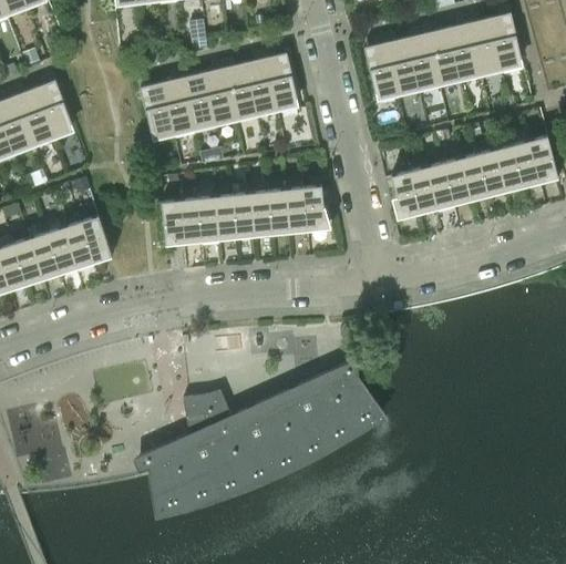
[(26,4),(23,0),(0,0),(6,11),(26,4)]
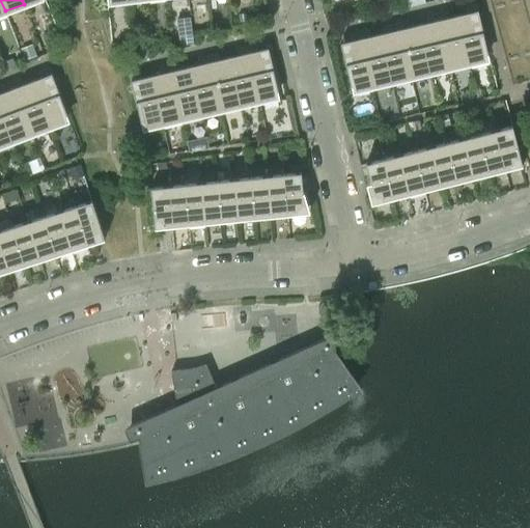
[(466,8),(468,16),(458,18),(469,62),(490,57),(477,6),(466,8)]
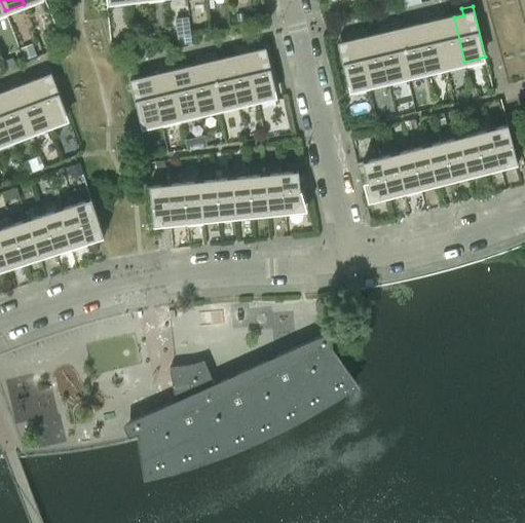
[(454,17),(445,21),(443,13),(433,15),(445,67),(464,62),(454,17)]
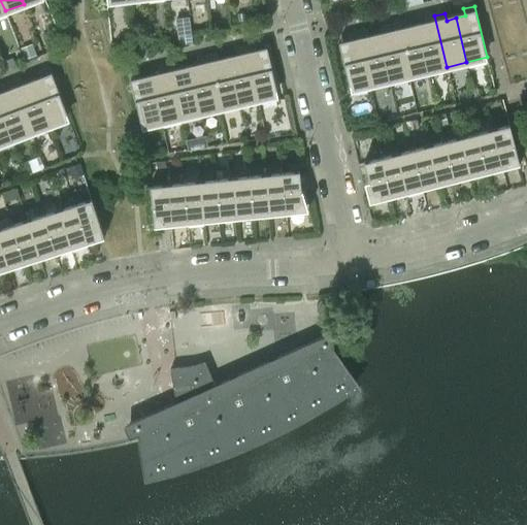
[(447,67),(434,15),(425,18),(426,25),(417,27),(428,71),(447,67)]
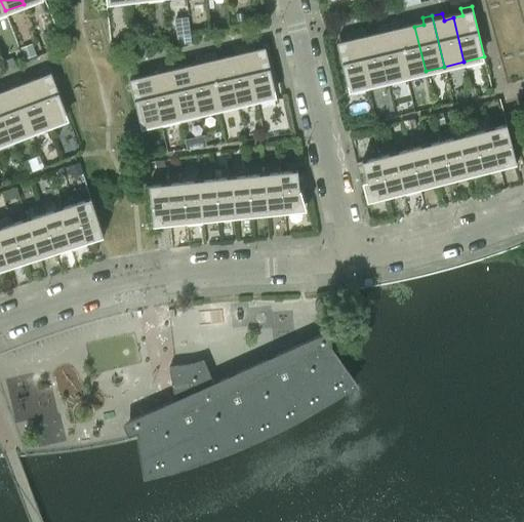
[(189,21),(175,23),(177,35),(177,38),(191,37),(191,34),(189,21)]
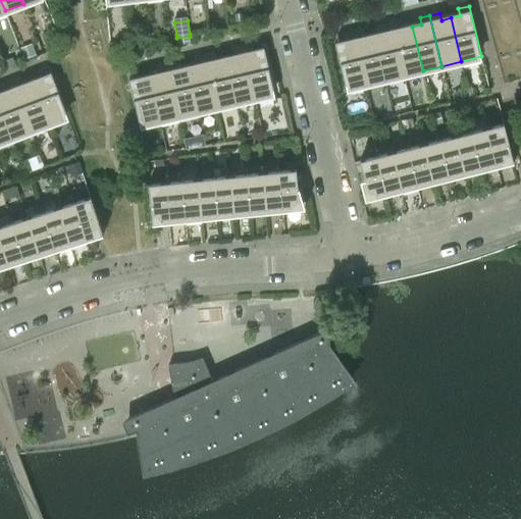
[(412,27),(404,29),(402,22),(392,24),(404,74),(423,70),(412,27)]
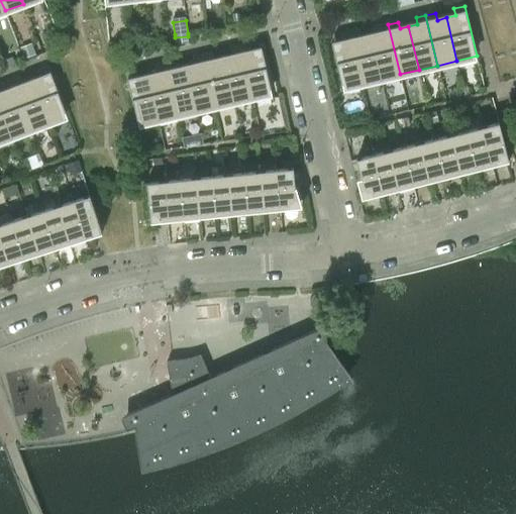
[(379,26),(380,33),(371,35),(381,79),(400,74),(388,24),(379,26)]
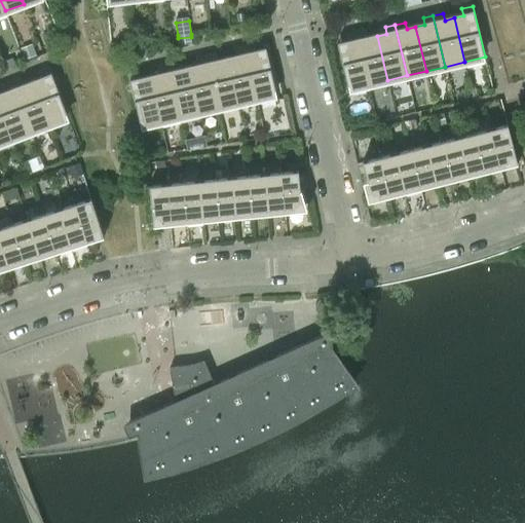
[(377,36),(368,38),(367,32),(357,34),(369,84),(387,80),(377,36)]
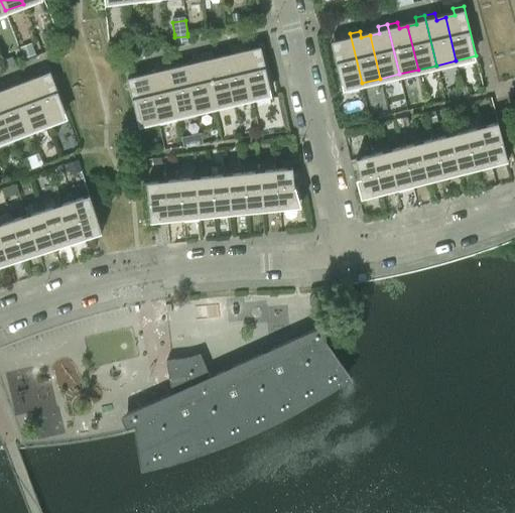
[(53,33),(43,38),(46,46),(56,42),(53,33)]
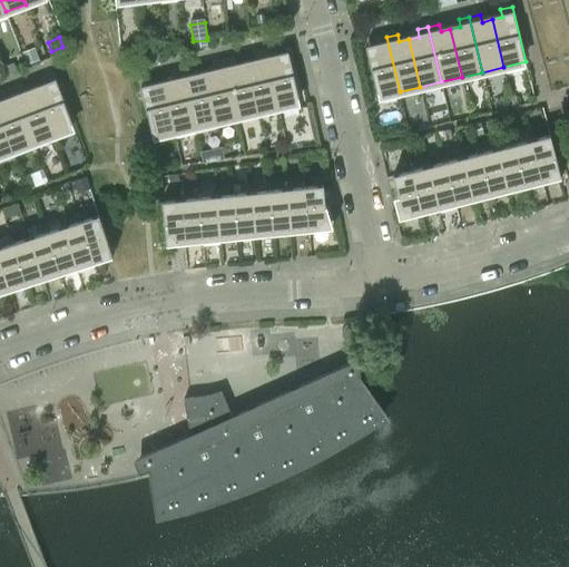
[(366,49),(368,55),(378,97),(400,91),(386,37),(375,39),(378,47),(366,49)]
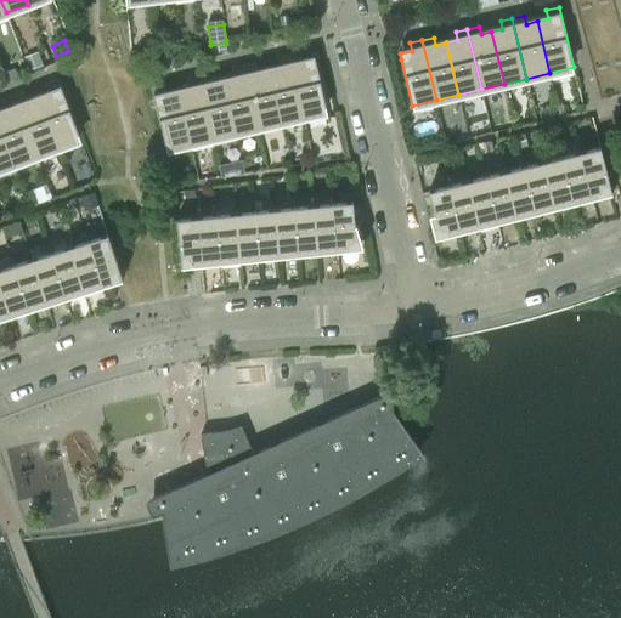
[(315,60),(303,62),(301,54),(289,57),(304,117),(327,111),(315,60)]
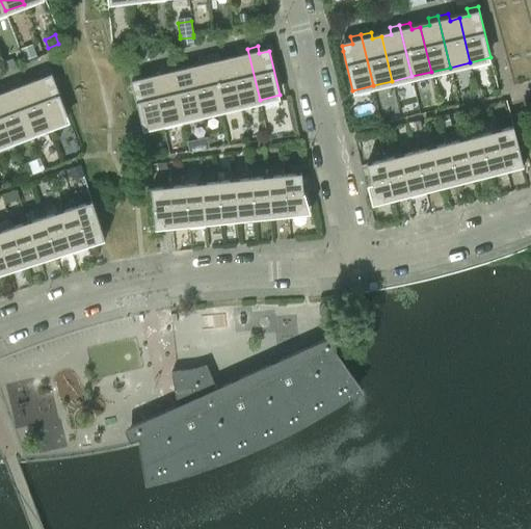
[(237,51),(239,58),(230,60),(240,105),(260,100),(247,49),(237,51)]
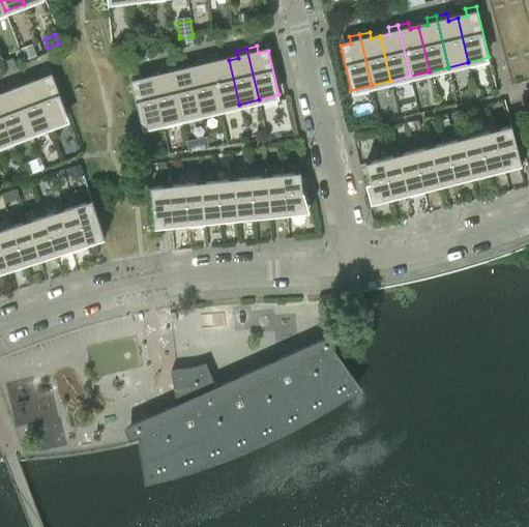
[(229,60),(219,62),(217,55),(208,58),(219,109),(239,105),(229,60)]
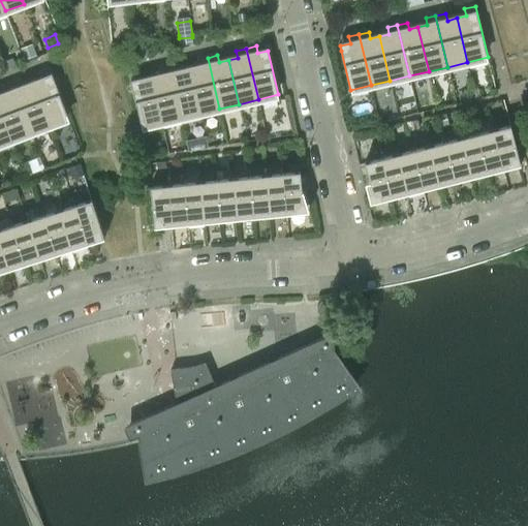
[(197,60),(199,67),(190,69),(200,113),(219,109),(208,58),(197,60)]
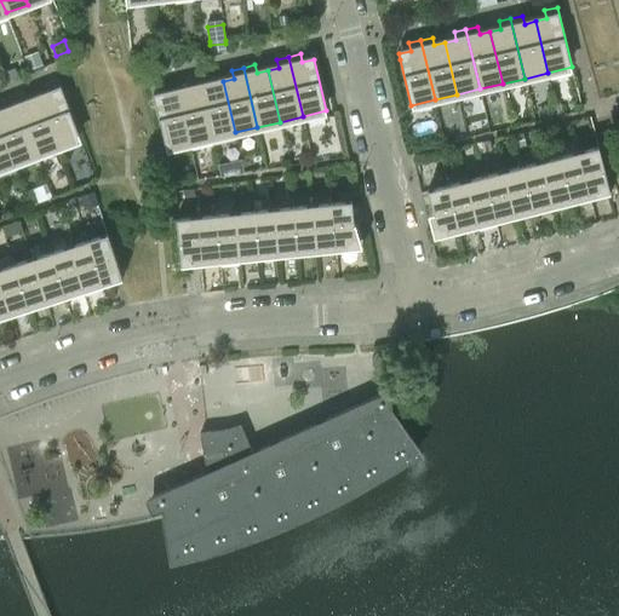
[(223,81),(212,84),(210,75),(198,78),(212,138),(235,132),(223,81)]
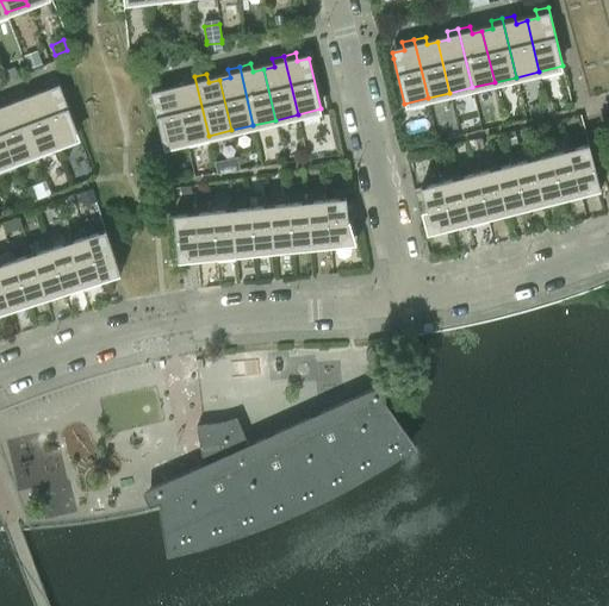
[(184,80),(185,87),(174,91),(186,141),(209,136),(194,76),(184,80)]
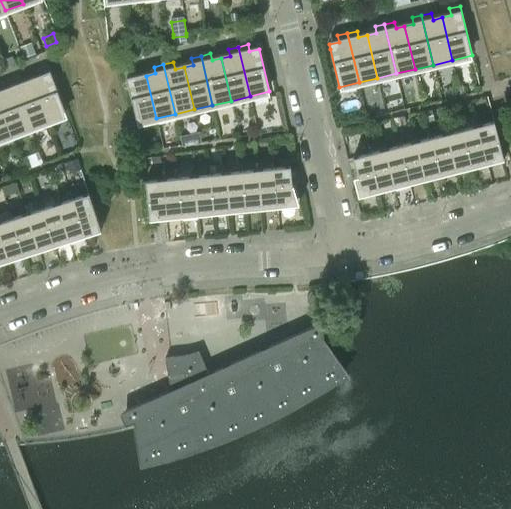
[(38,71),(40,77),(32,80),(47,121),(66,114),(48,67),(38,71)]
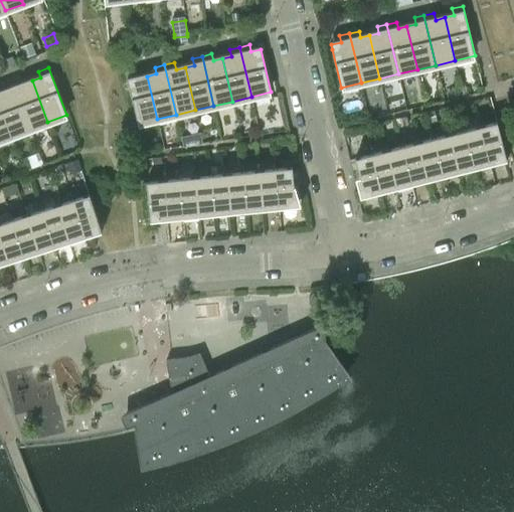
[(147,76),(138,78),(137,71),(126,73),(138,124),(157,119),(147,76)]
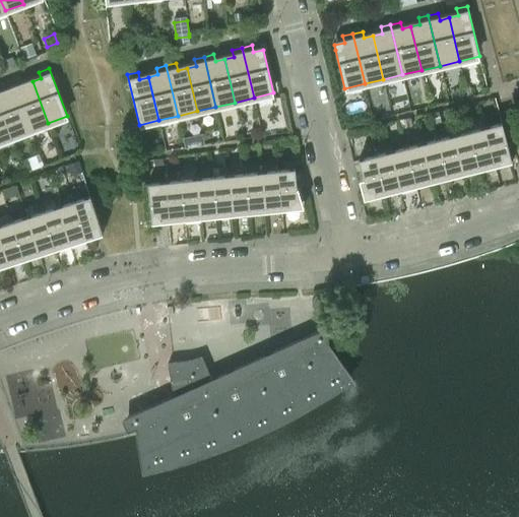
[(33,81),(23,85),(21,78),(11,82),(29,130),(48,123),(33,81)]
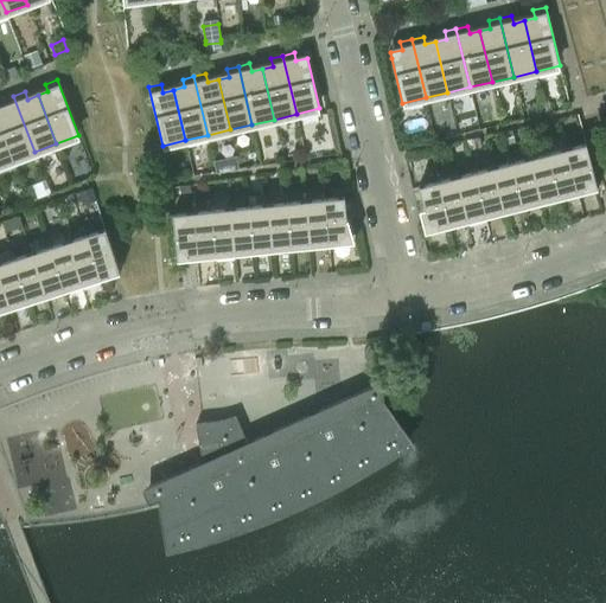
[(34,152),(13,96),(2,100),(6,108),(0,109),(0,123),(14,160),(34,152)]
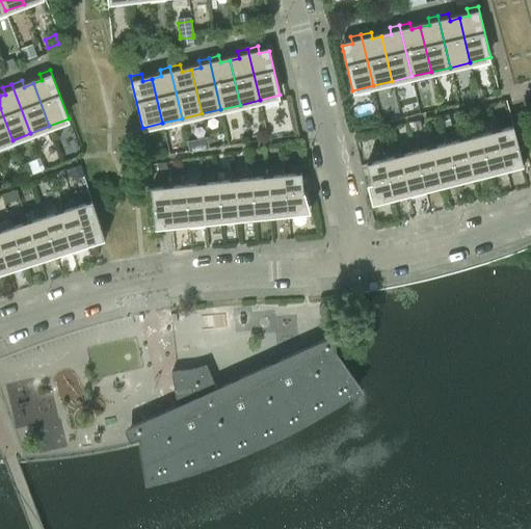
[(0,108),(0,144),(12,140),(0,108)]
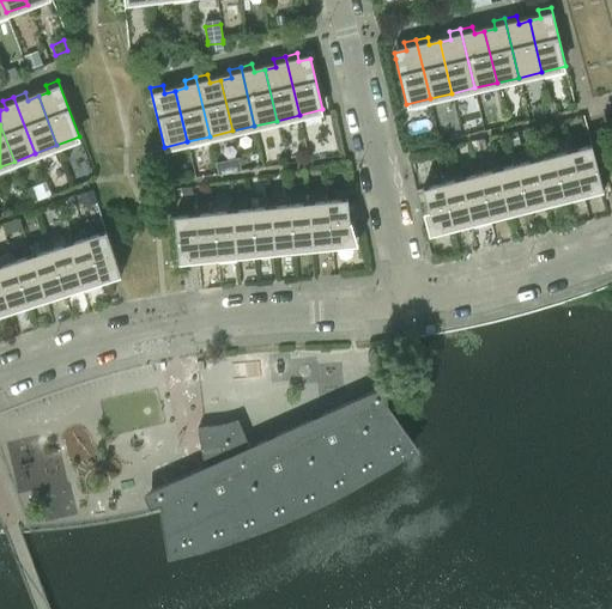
[(592,148),(573,153),(583,198),(604,193),(592,148)]
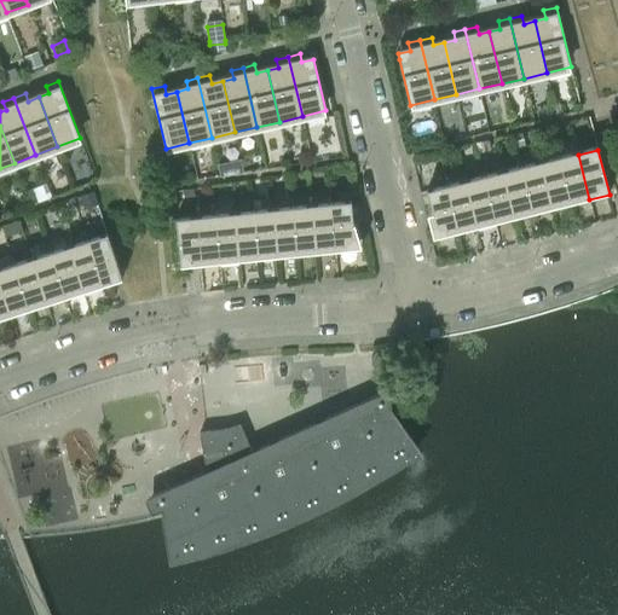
[(578,155),(559,160),(571,204),(589,199),(578,155)]
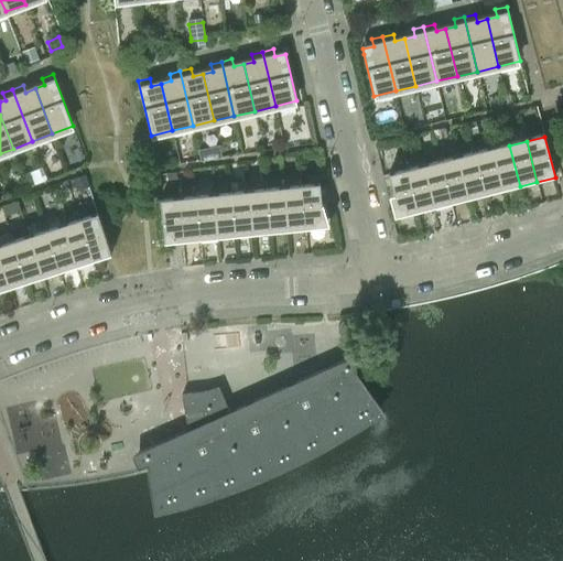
[(509,146),(493,150),(502,191),(520,186),(509,146)]
